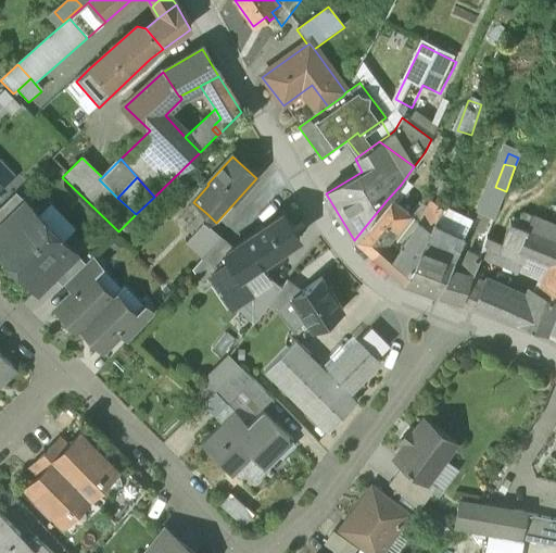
[(495,187),(491,186),(480,213),(494,220),(506,191),(495,187)]
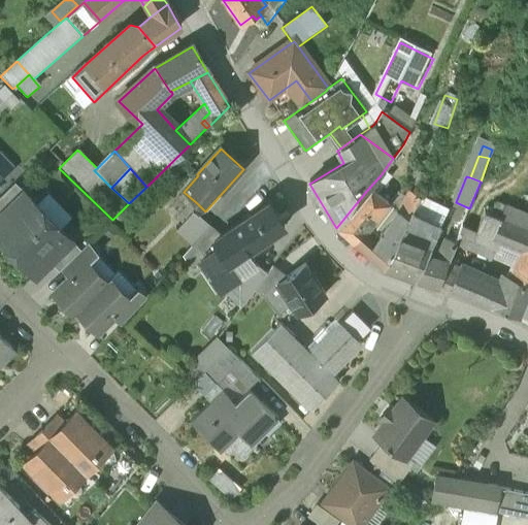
[(14,185),(0,198),(0,214),(1,215),(24,193),(14,185)]
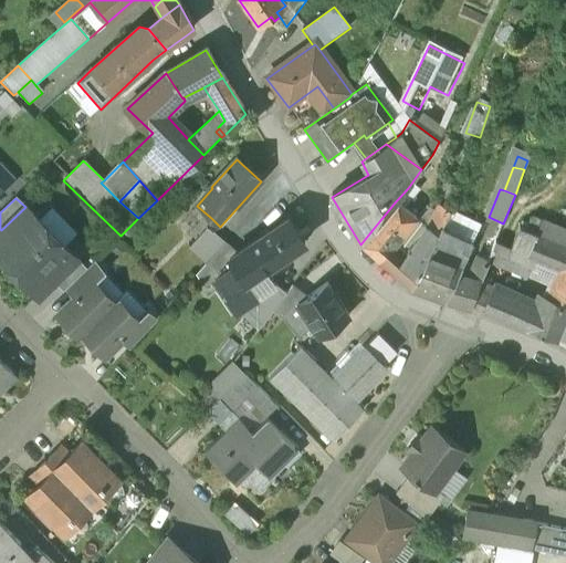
[(395,202),(360,244),(380,262),(392,248),(416,219),(395,202)]
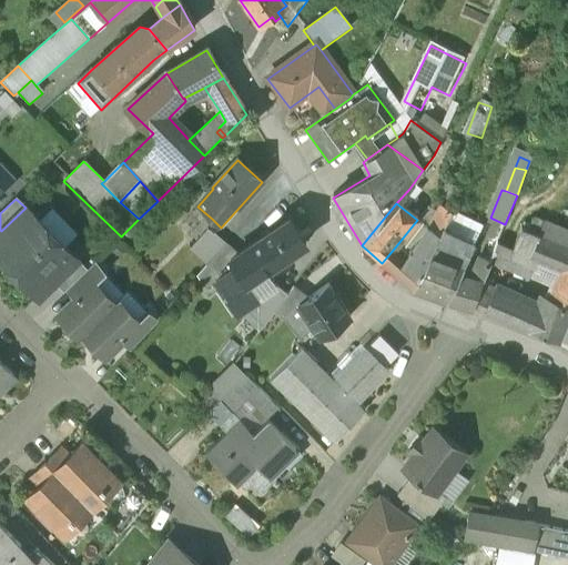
[(212,219),(198,207),(192,212),(206,225),(212,219)]
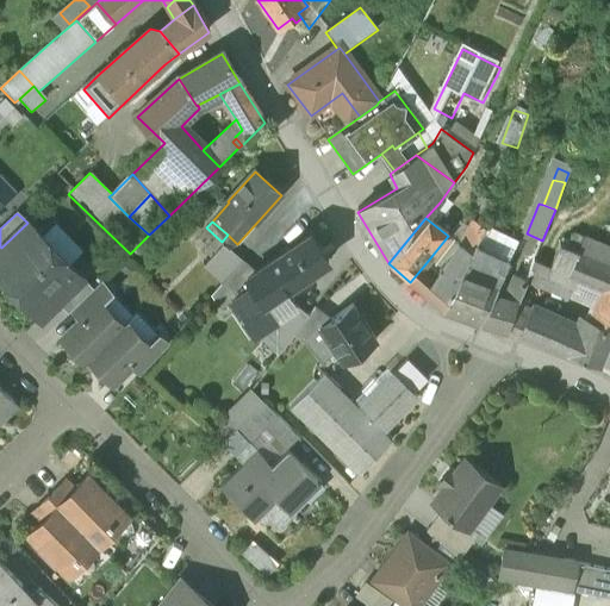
[(83,281),(27,223),(1,248),(0,249),(0,279),(42,322),(57,306),(83,281)]
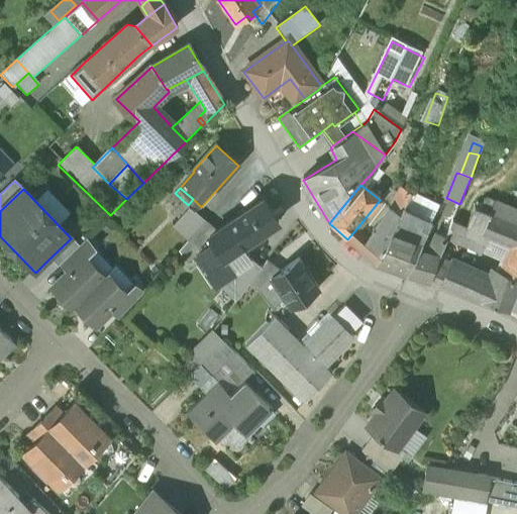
[(404,191),(401,189),(391,204),(402,211),(411,195),(406,192),(407,191),(405,190),(404,191)]
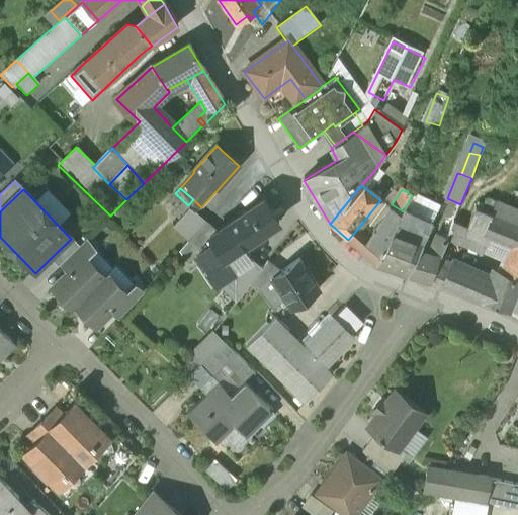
[(437,207),(412,195),(403,211),(429,224),(437,207)]
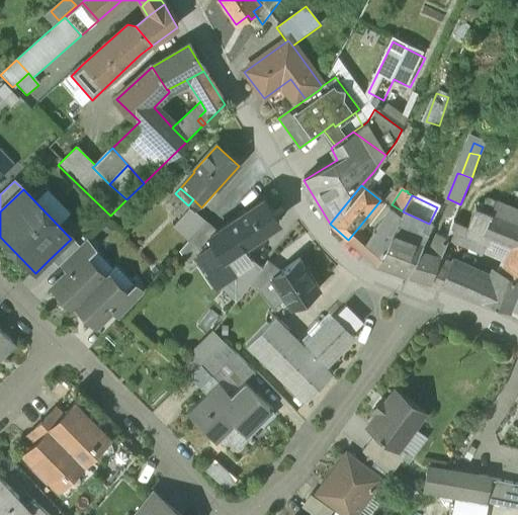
[(263,200),(236,219),(216,233),(214,234),(223,246),(233,239),(240,249),(242,248),(253,241),(278,224),(263,200)]
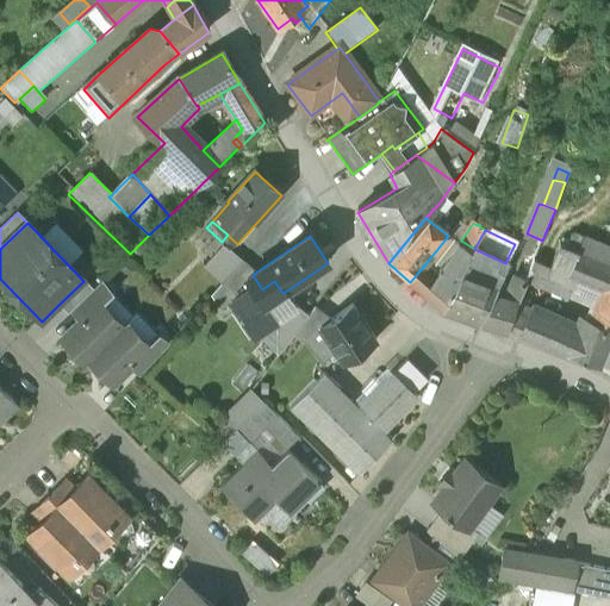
[(584,242),(571,237),(566,248),(579,254),(584,242)]
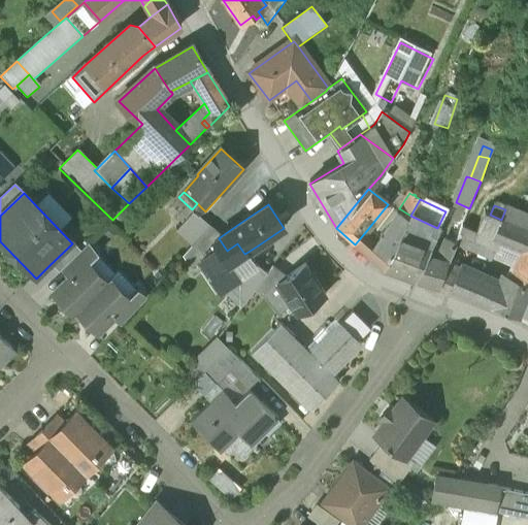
[(376,239),(366,254),(384,269),(401,234),(408,221),(397,212),(376,239)]
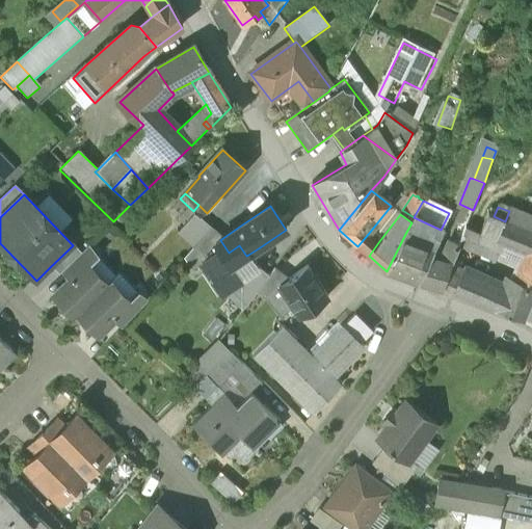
[(494,216),(488,214),(479,234),(479,235),(480,236),(502,245),(511,225),(505,221),(494,216)]
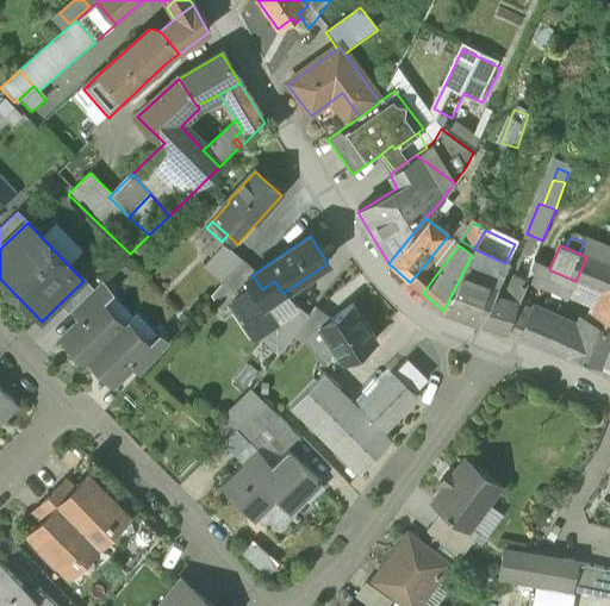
[(223,247),(204,268),(222,285),(224,282),(241,263),(223,247)]
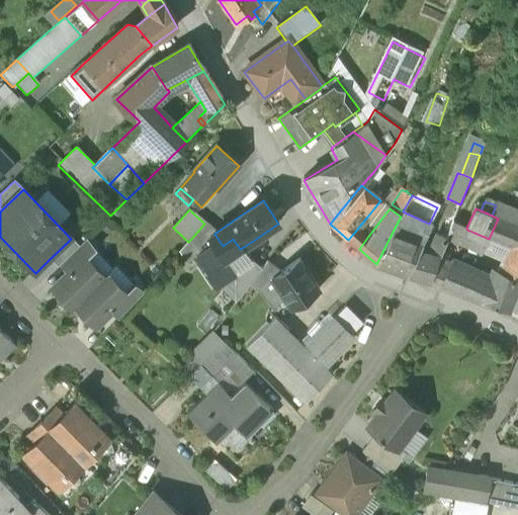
[(429,224),(403,211),(401,217),(394,230),(422,245),(432,226),(429,224)]
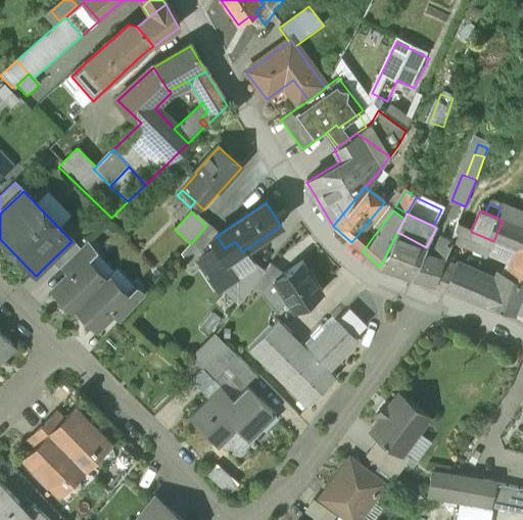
[(513,225),(503,221),(493,241),(504,245),(513,225)]
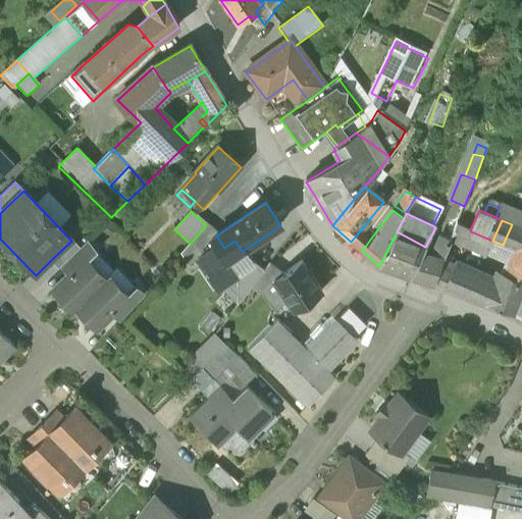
[(470,229),(457,224),(453,237),(466,243),(471,231),(470,230),(470,229)]
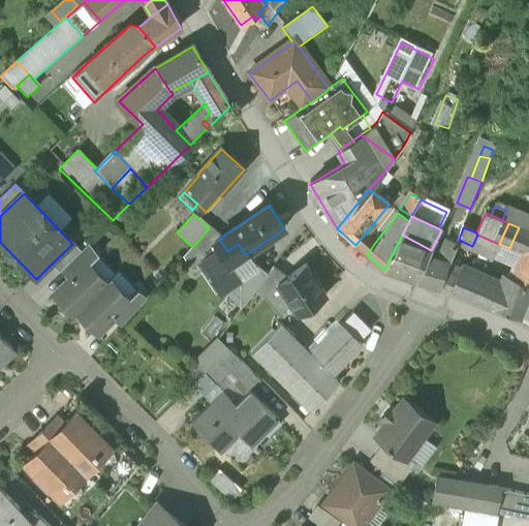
[(528,231),(519,227),(509,248),(523,254),(523,253),(528,255),(528,231)]
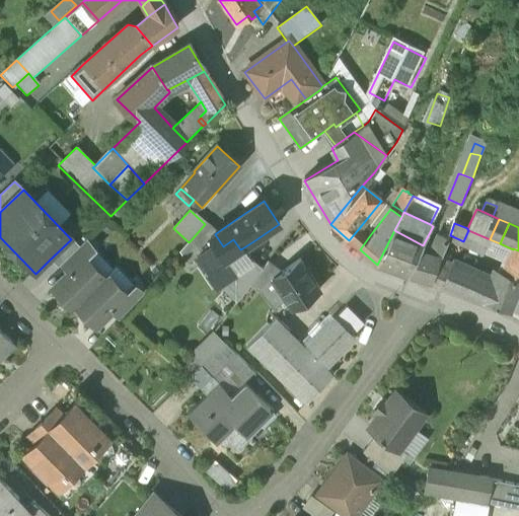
[(205,224),(191,240),(198,250),(210,238),(210,237),(215,233),(215,234),(216,233),(205,224)]
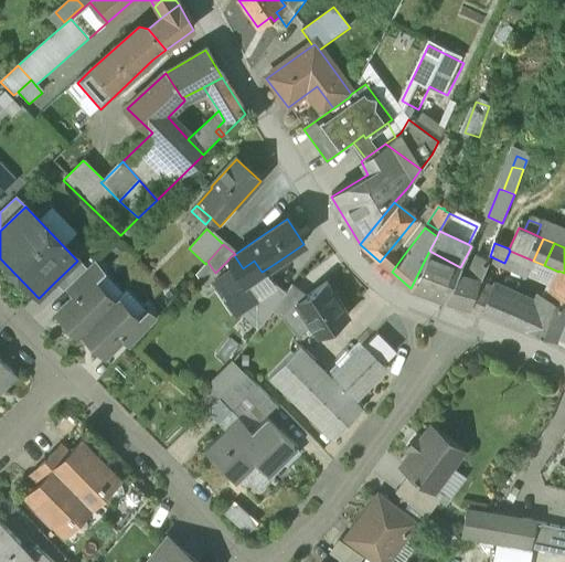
[(403,256),(392,247),(380,262),(392,272),(403,256)]
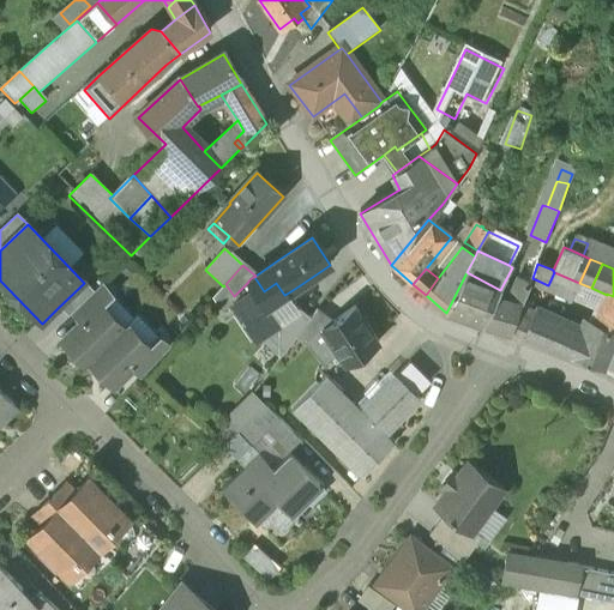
[(500,290),(467,272),(446,313),(481,326),(495,299),(500,290)]
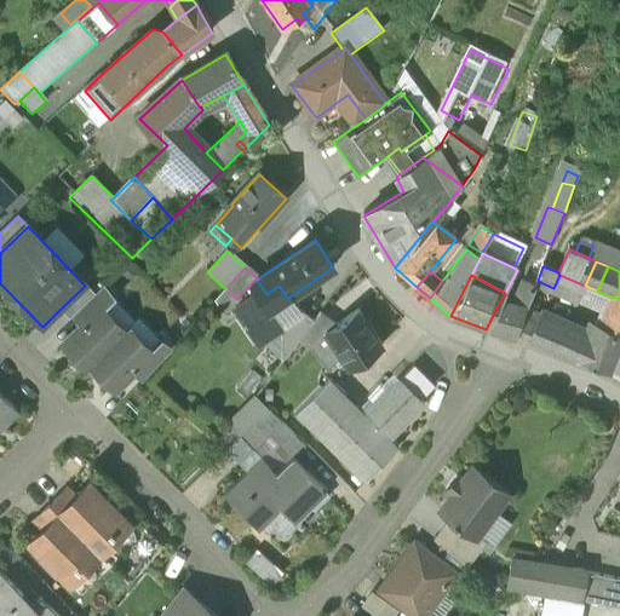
[(585,286),(560,275),(554,288),(580,299),(585,286)]
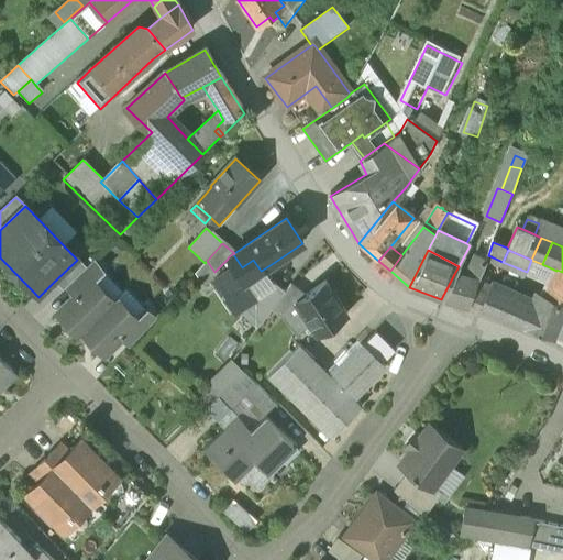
[(253,260),(242,267),(233,254),(233,253),(228,257),(228,259),(232,265),(217,275),(213,278),(234,310),(241,306),(260,294),(257,289),(269,282),(263,270),(261,271),(253,260)]
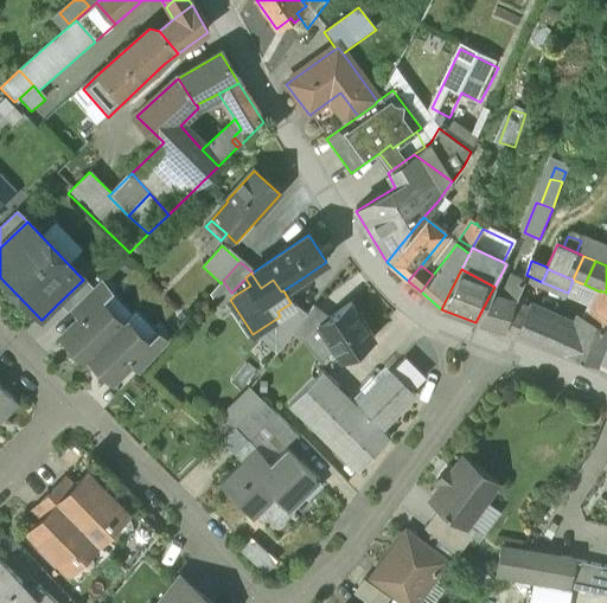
[(246,278),(231,293),(234,296),(250,286),(246,278)]
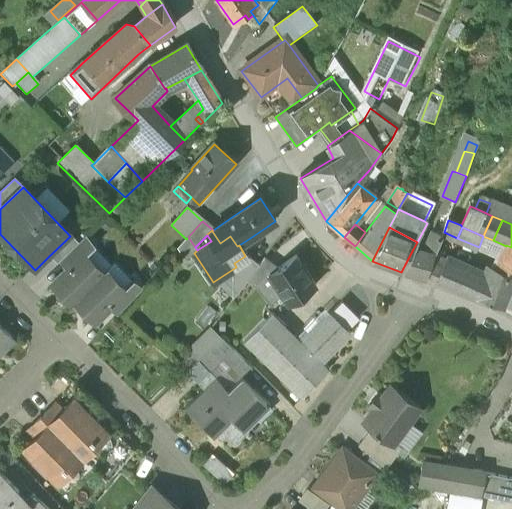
[(441,239),(430,235),(423,253),(422,255),(433,259),(434,257),(441,239)]
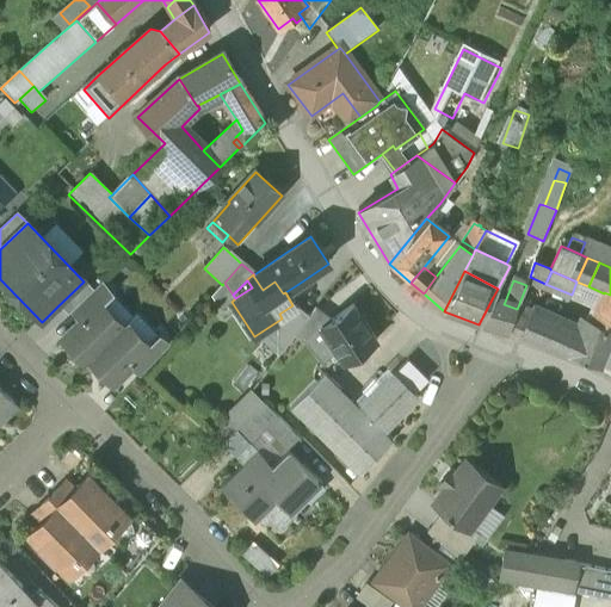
[(84,282),(57,307),(68,316),(71,313),(93,291),(84,282)]
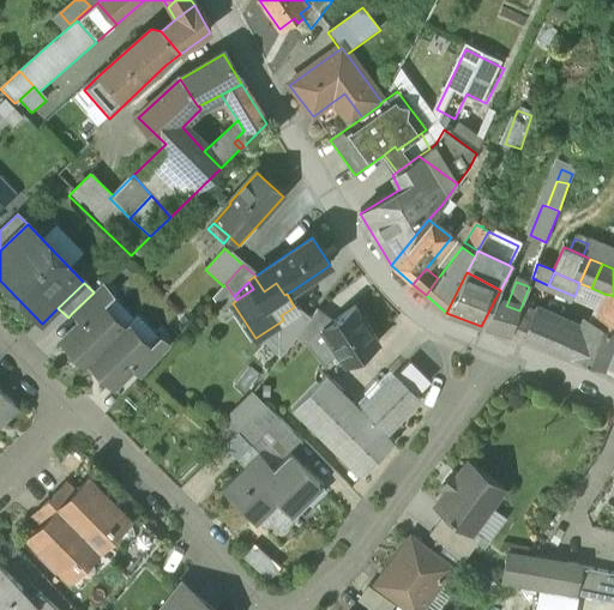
[(94,293),(71,314),(80,324),(82,325),(101,306),(101,307),(113,296),(102,284),(94,293)]
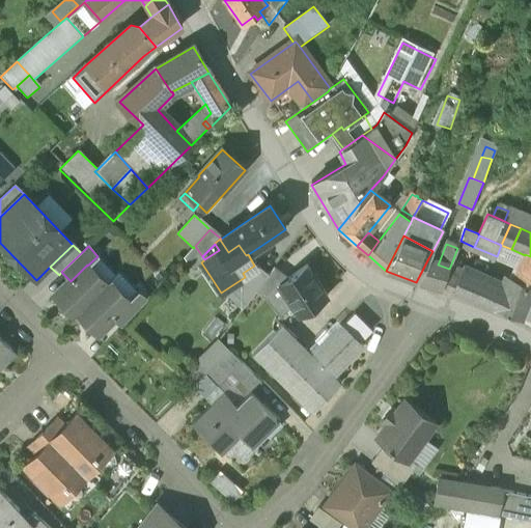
[(530,256),(525,254),(525,255),(520,268),(527,271),(530,273),(530,256)]
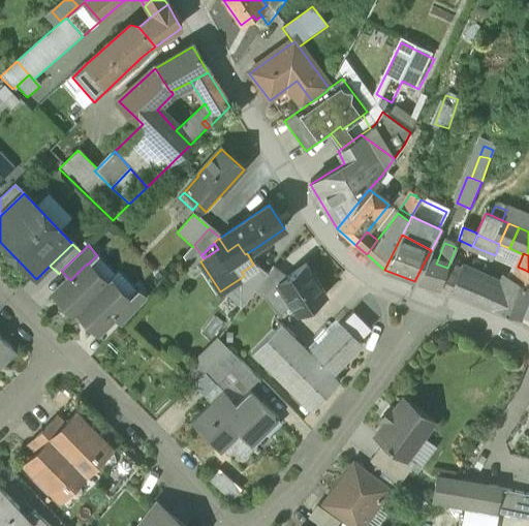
[(437,261),(427,257),(414,281),(428,284),(436,264),(437,261)]
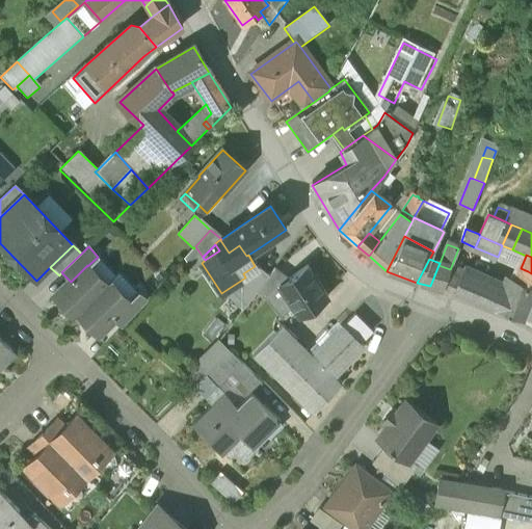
[(87,265),(71,282),(70,281),(54,297),(74,318),(77,315),(107,286),(87,266),(87,265)]
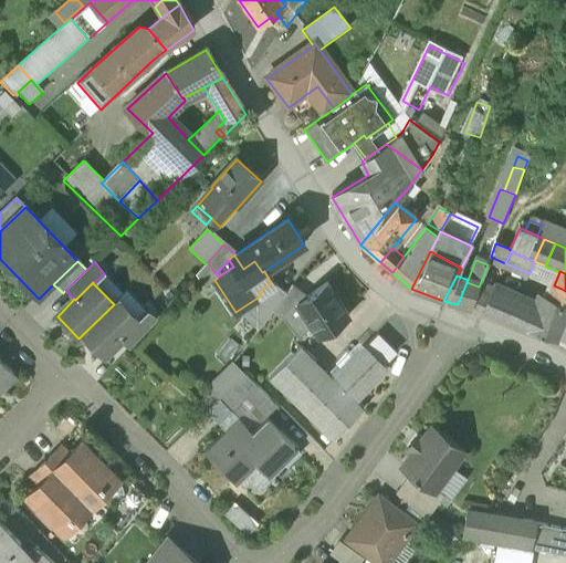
[(479,287),(467,282),(458,304),(469,308),(470,308),(479,287)]
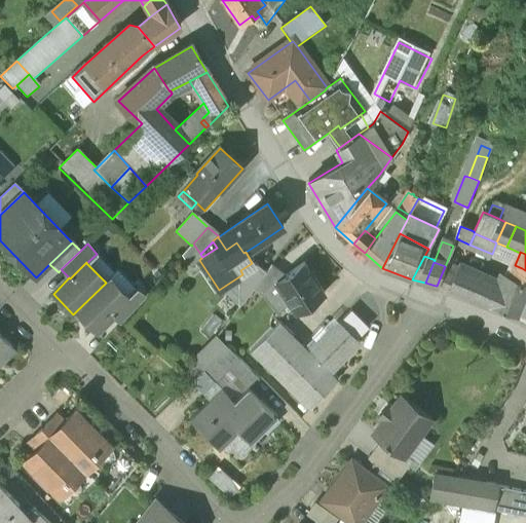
[(252,263),(240,270),(242,274),(225,286),(243,303),(254,289),(255,289),(266,273),(252,263)]
